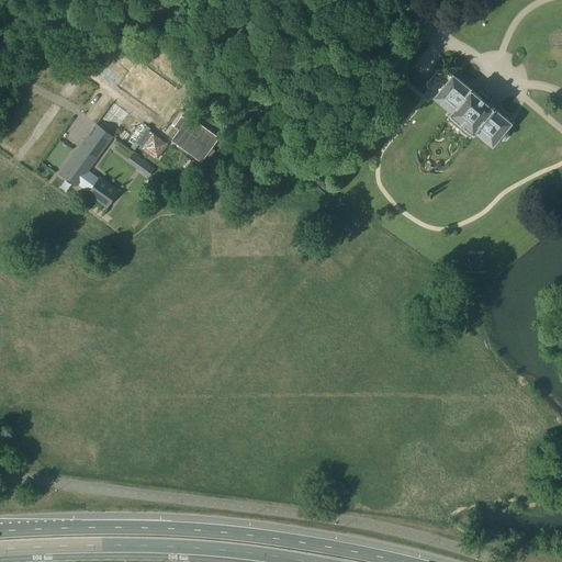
[(449,114),(474,135),(476,133),(493,147),(513,124),(494,109),(495,108),(472,88),(471,90),(453,75),(434,98),(450,112),(449,114)]
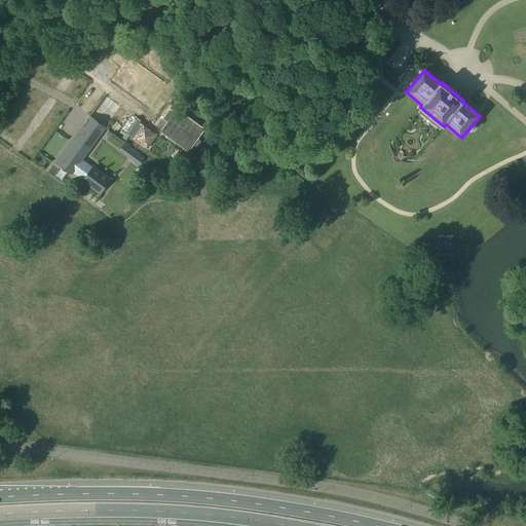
[(87,159),(108,132),(111,126),(113,127),(125,111),(103,95),(91,111),(94,112),(58,160),(75,174),(78,171),(85,176),(82,180),(89,185),(88,186),(99,193),(110,179),(92,165),(94,163),(87,159)]
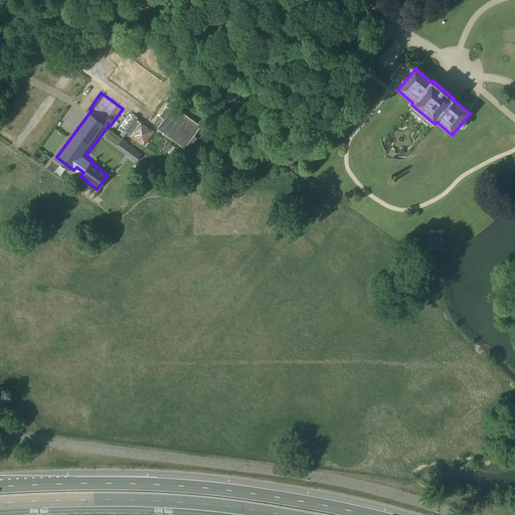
[(164,120),(157,129),(184,149),(201,127),(173,107),(171,110),(167,107),(159,117),(164,120)]
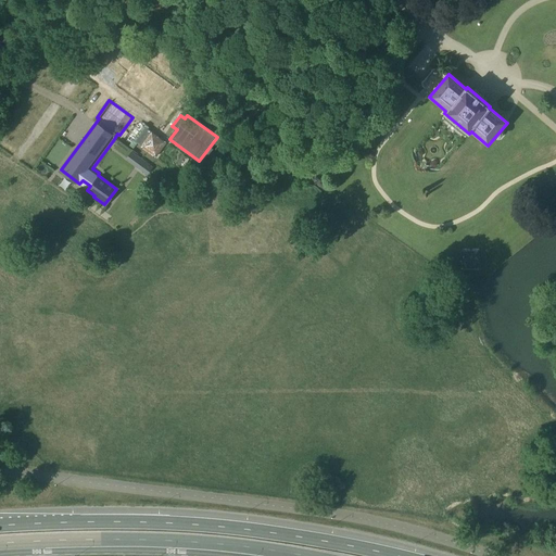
[(147,125),(134,139),(154,158),(167,143),(147,125)]
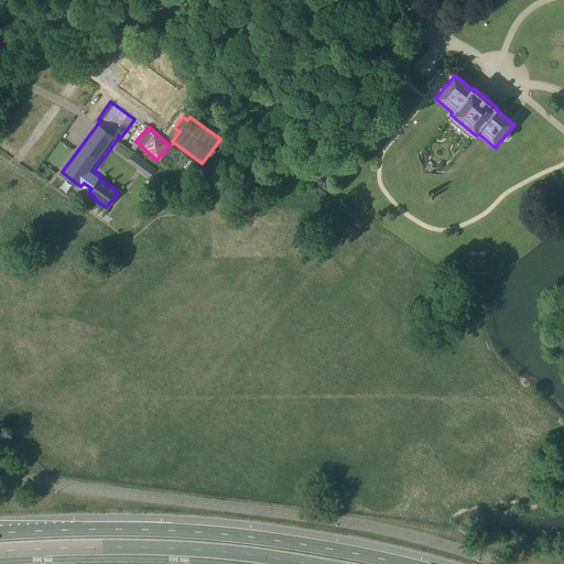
[(133,155),(128,163),(149,179),(154,171),(133,155)]
